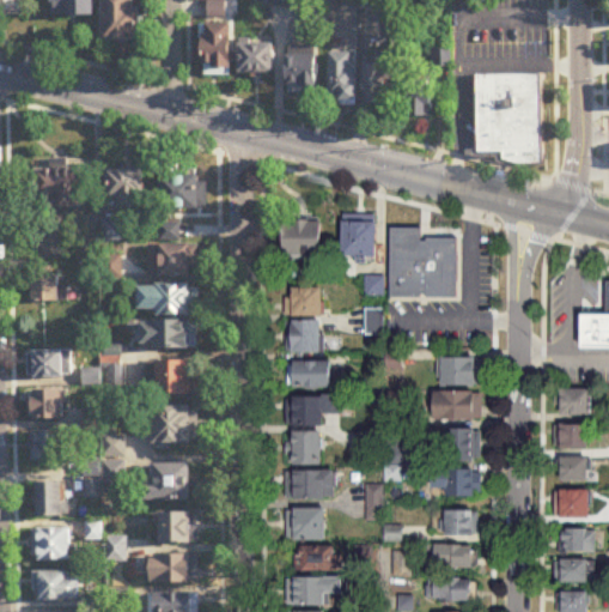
[(0,14),(20,14),(19,0),(0,0),(0,14)]
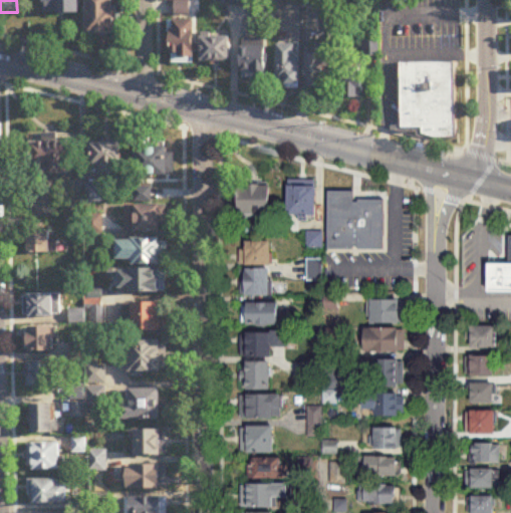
[(75,13),(75,0),(40,0),(41,13),(75,13)]
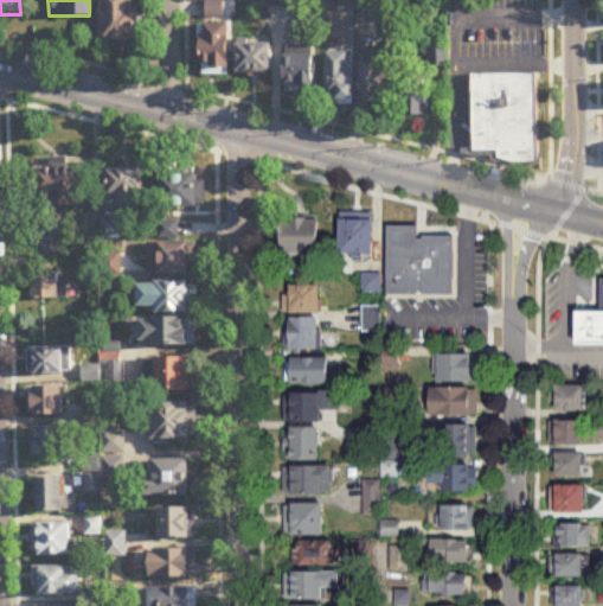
[(97,0),(98,42),(133,40),(132,0),(97,0)]
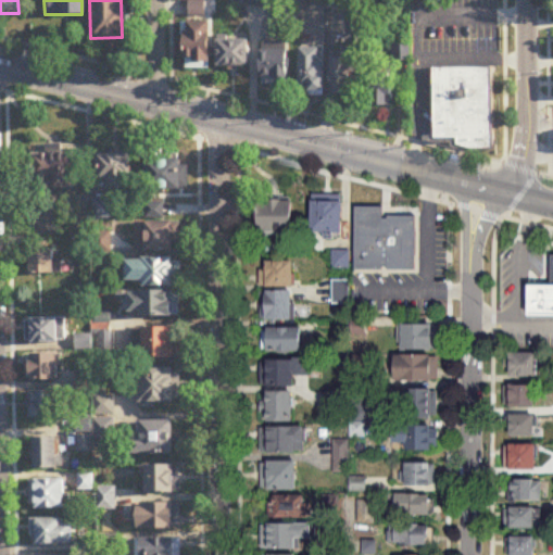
[(209,68),(209,20),(183,20),(183,68),(209,68)]
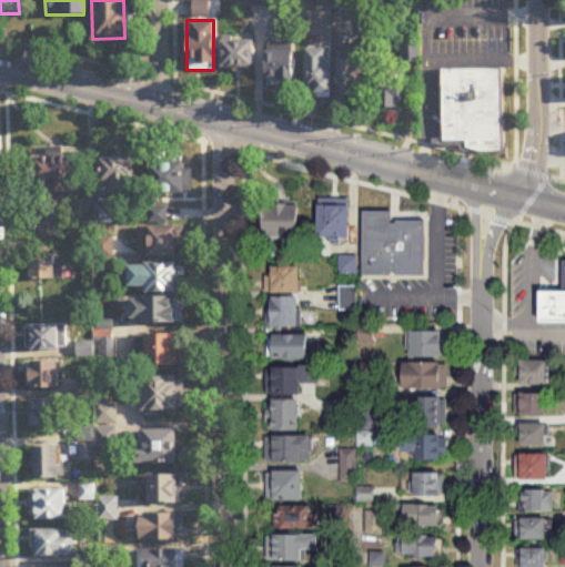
[(220,69),(251,69),(251,41),(220,41),(220,69)]
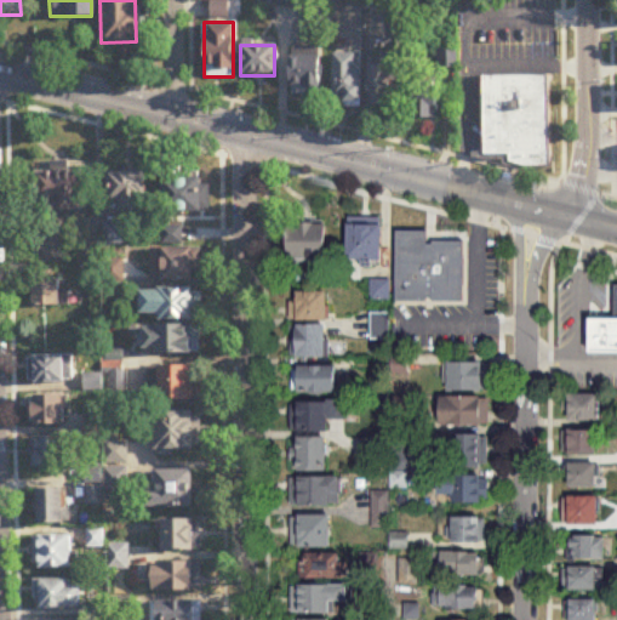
[(332,53),(332,108),(360,108),(360,53),(332,53)]
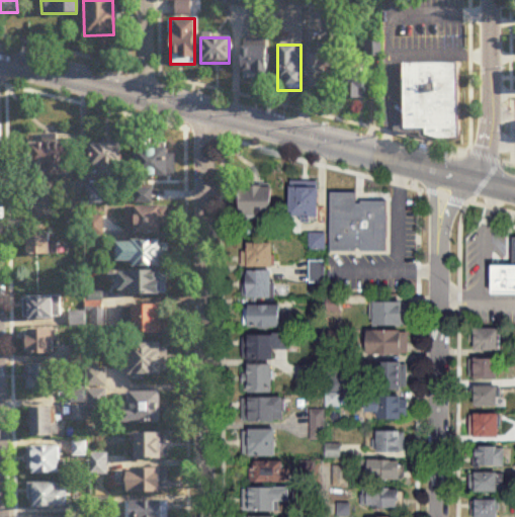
[(306,91),(333,91),(333,45),(315,45),(315,53),(306,53),(306,91)]
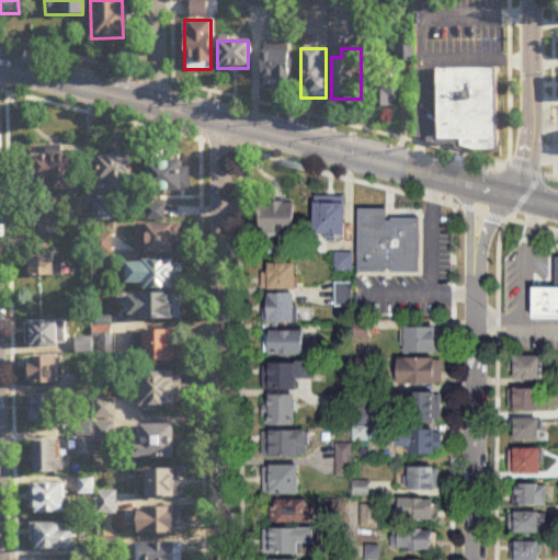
[(289,50),(261,50),(261,80),(289,80),(289,50)]
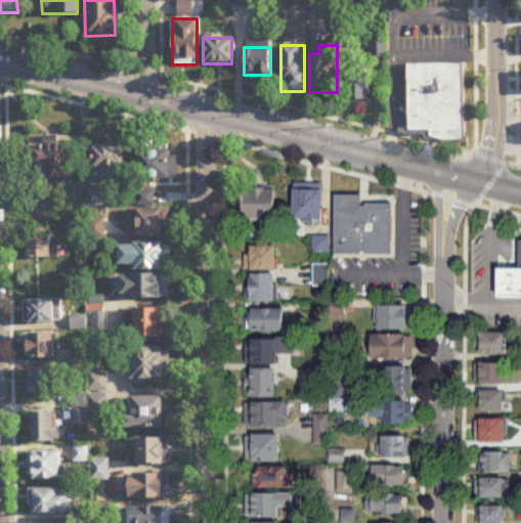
[(404,129),(403,62),(459,61),(460,138),(438,138),(426,135),(425,129),(404,129)]
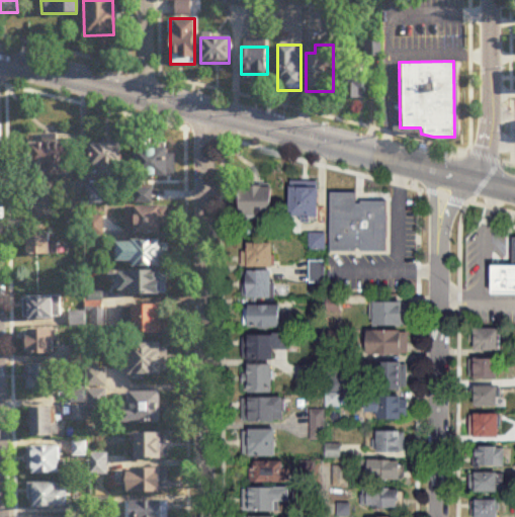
[(361,82),(344,82),(344,97),(361,97),(361,82)]
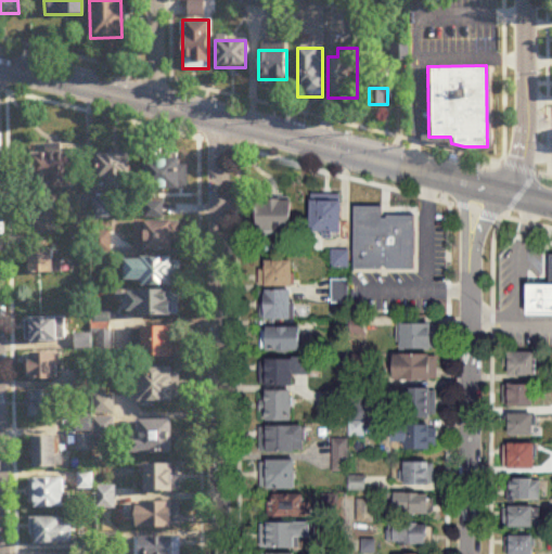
[(74,188),(74,154),(31,154),(31,188),(74,188)]
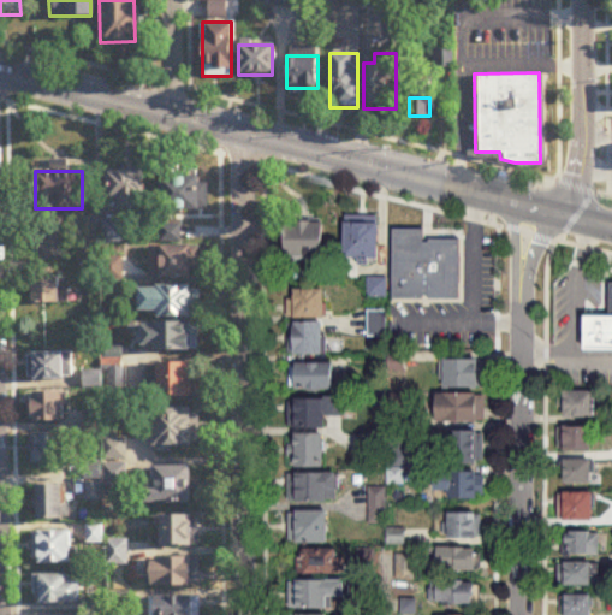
[(142,172),(106,172),(106,201),(116,201),(116,212),(142,212),(142,172)]
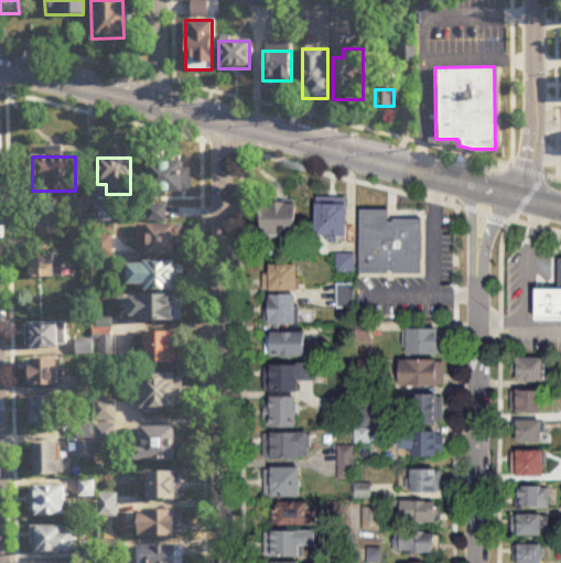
[(184,162),(144,162),(146,194),(184,194),(184,162)]
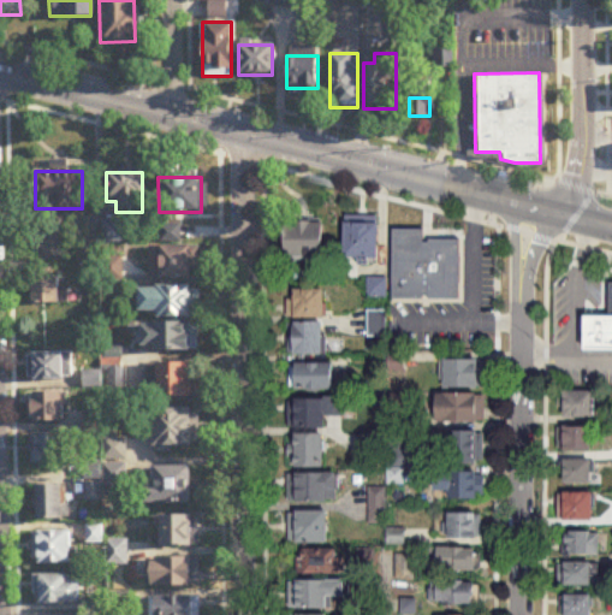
[(284,220),(284,256),(321,256),(321,220),(284,220)]
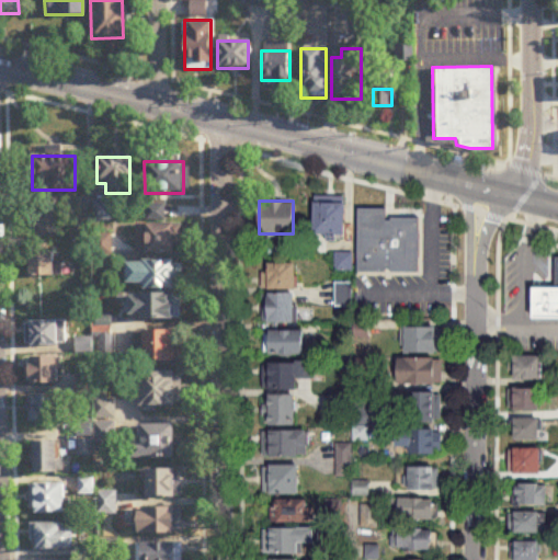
[(109,221),(109,202),(91,202),(91,221),(109,221)]
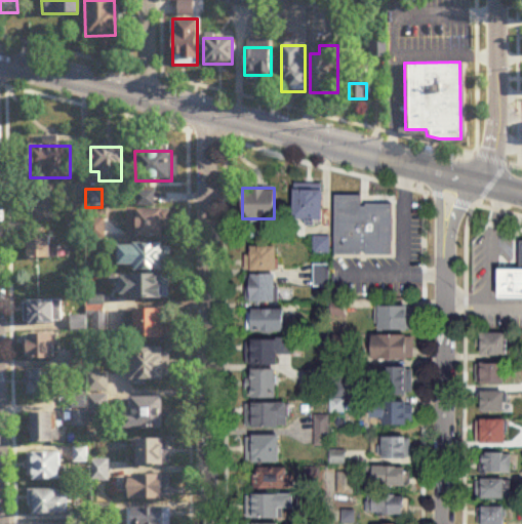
[(321,189),(292,189),(292,218),(321,218),(321,189)]
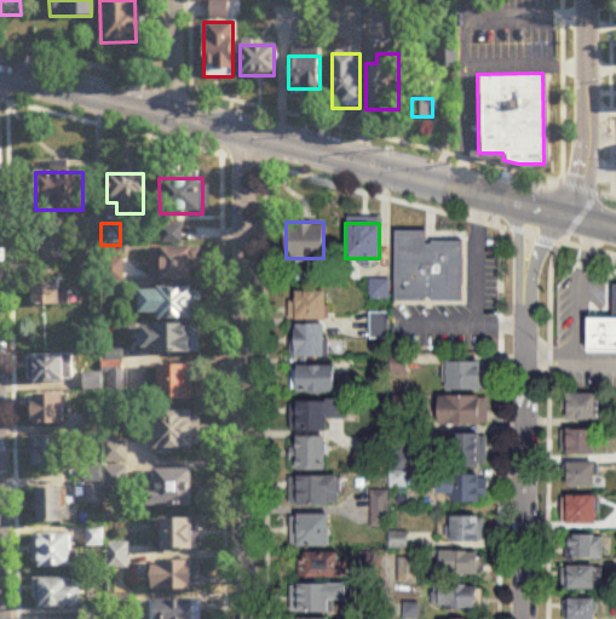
[(393,229),(392,302),(461,302),(461,233),(425,233),(425,229),(393,229)]
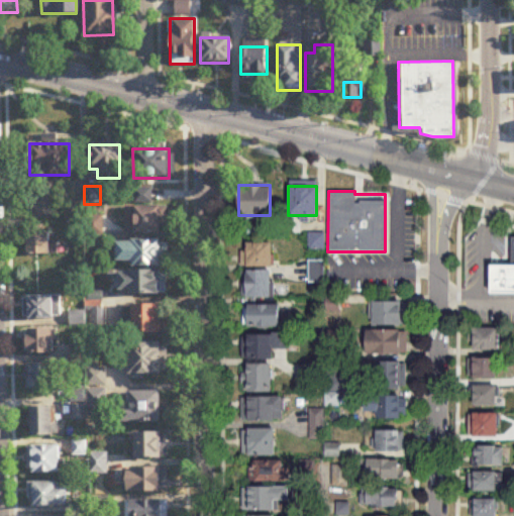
[(164,234),(164,208),(124,208),(124,234),(164,234)]
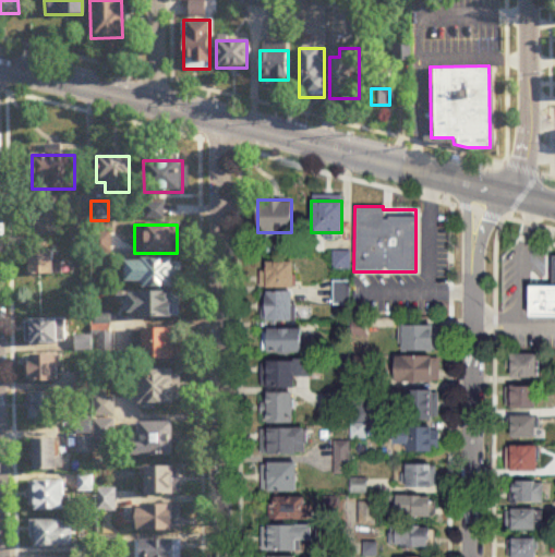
[(51,252),(27,252),(27,276),(51,276),(51,252)]
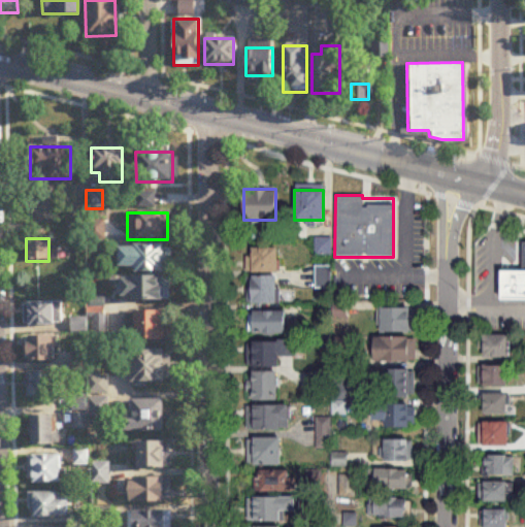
[(117,246),(117,268),(132,268),(132,272),(168,272),(168,246),(117,246)]
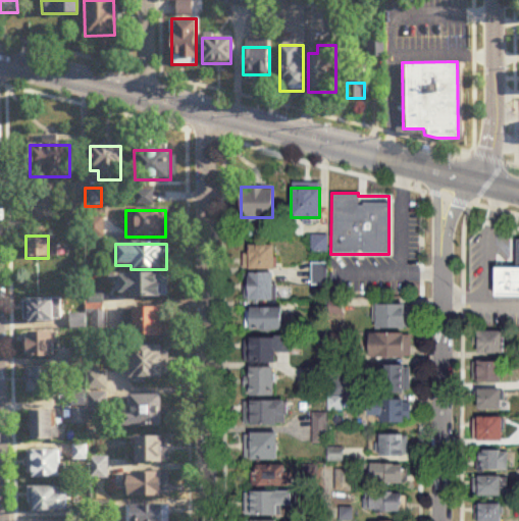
[(273,245),(246,245),(246,268),(273,268),(273,245)]
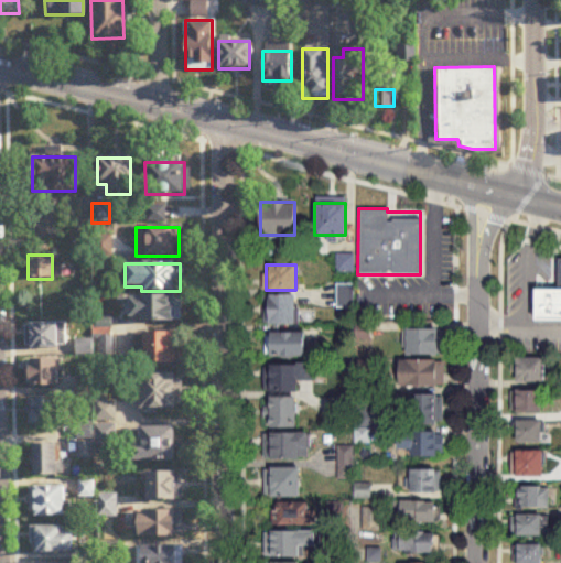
[(294,294),(267,294),(267,324),(294,324),(294,294)]
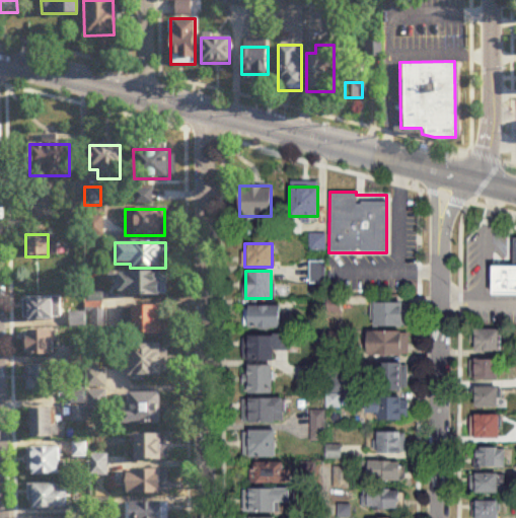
[(164,273),(118,273),(118,296),(164,296),(164,273)]
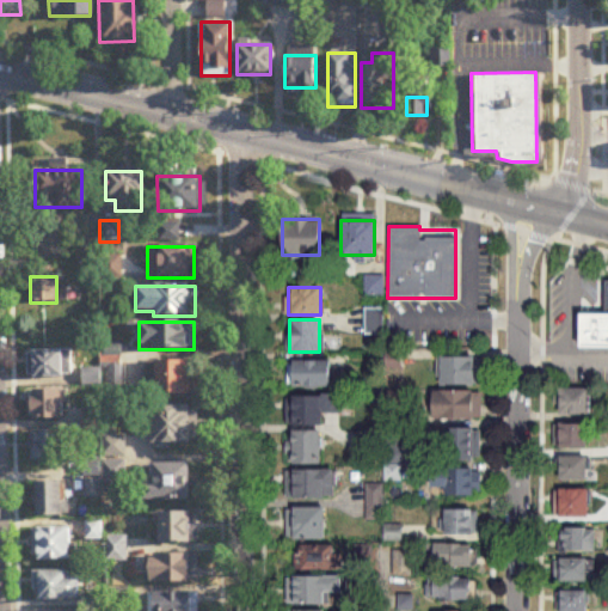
[(25,350),(25,378),(72,378),(72,350),(25,350)]
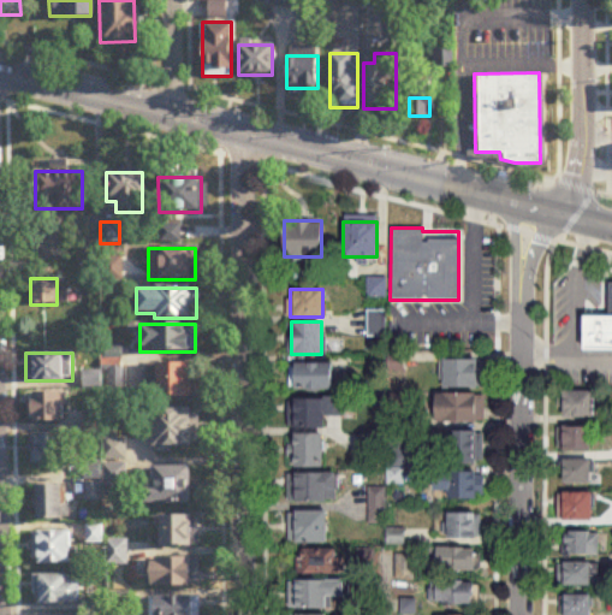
[(482,388),(482,354),(440,354),(440,388),(482,388)]
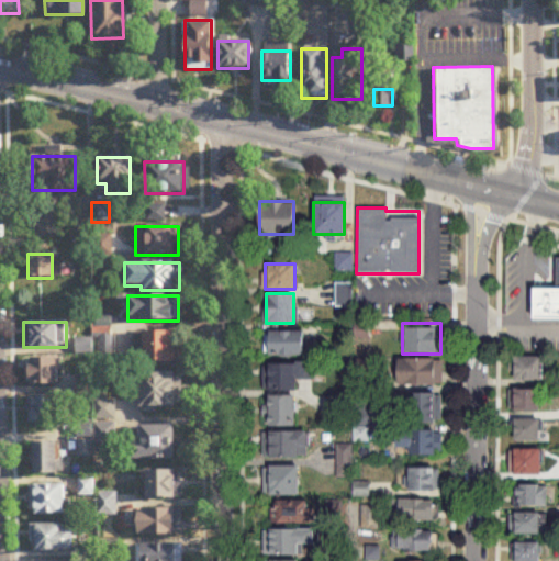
[(305,355),(305,332),(265,332),(265,355),(305,355)]
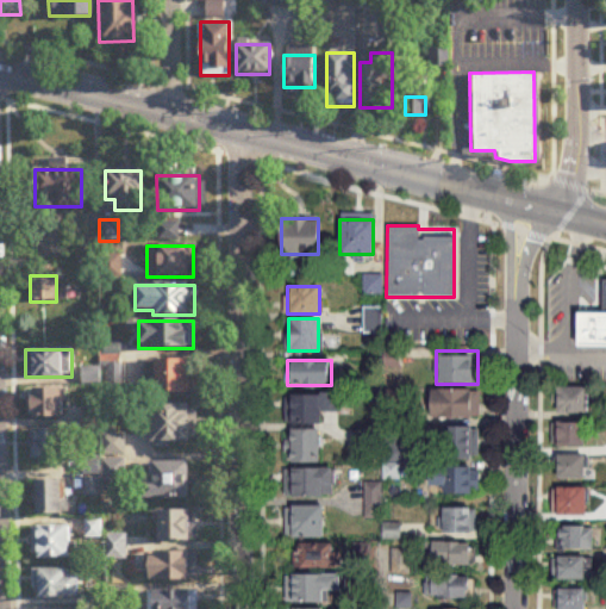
[(148,395),(191,395),(191,361),(148,361),(148,395)]
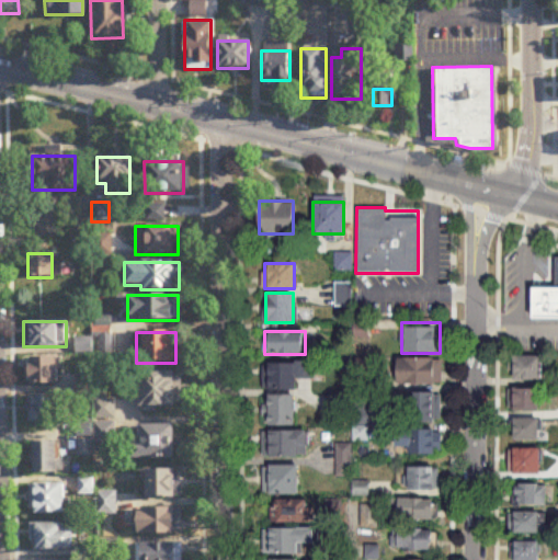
[(512,355),(512,380),(542,380),(542,355),(512,355)]
